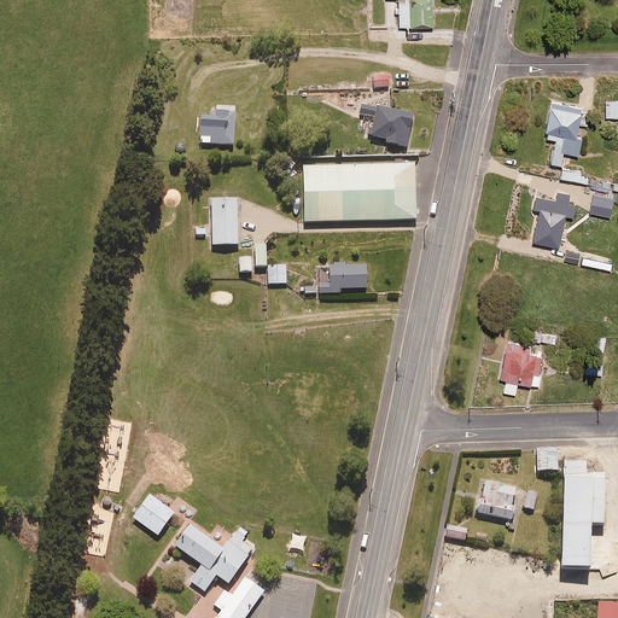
[(398,0),(400,3),(395,3),(396,13),(400,13),(401,25),(433,24),(432,0),(398,0)]
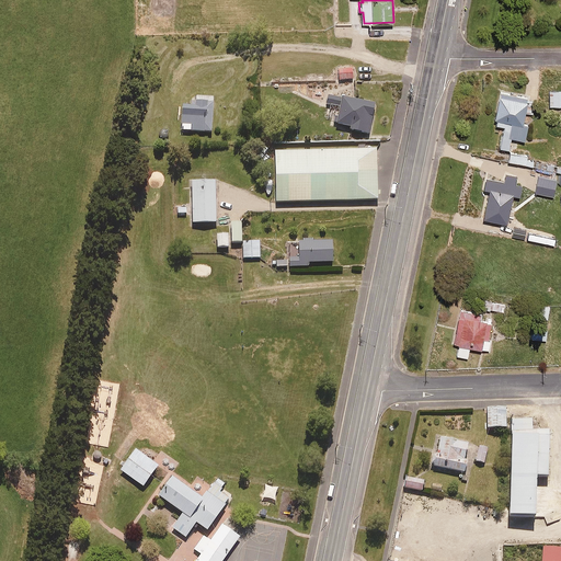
[(352,24),(338,24),(338,35),(351,35),(352,24)]
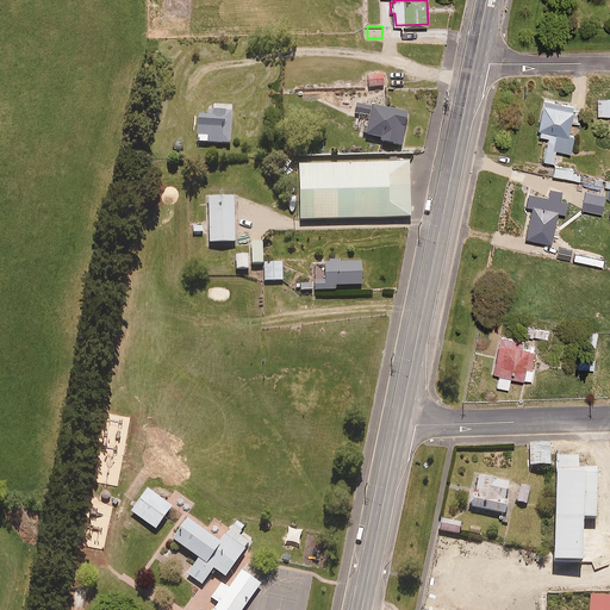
[(384,86),(383,74),(368,75),(368,87),(384,86)]
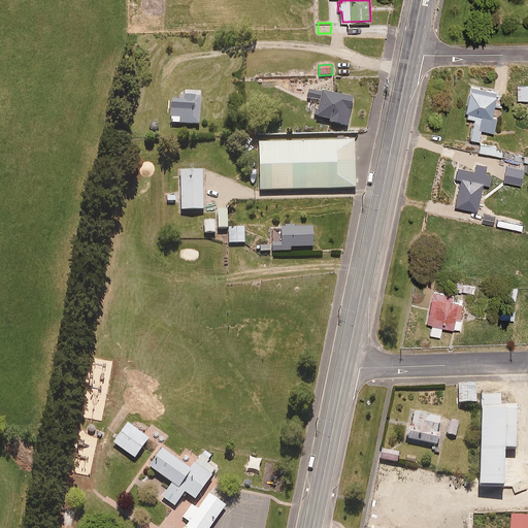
[(527,85),(518,85),(518,99),(527,98),(527,85)]
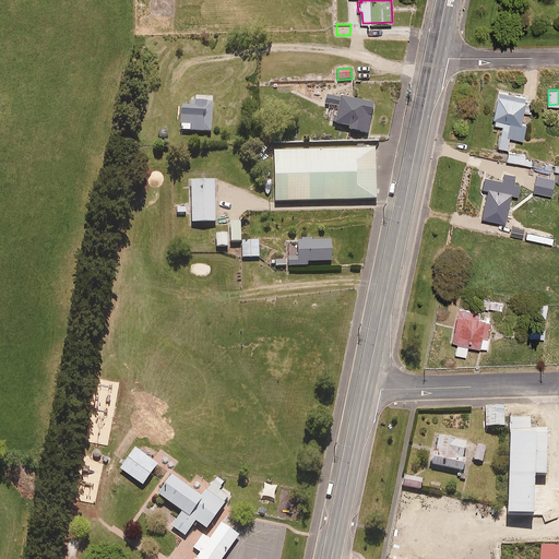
[(373,102),(326,94),(325,103),(333,105),(330,122),(349,126),(349,129),(368,132),(373,102)]
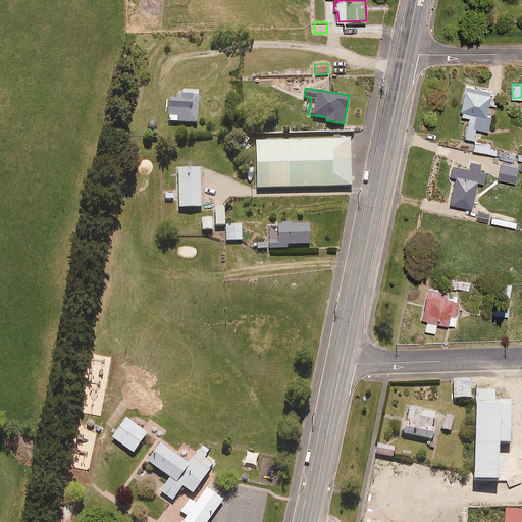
[(490,93),(466,88),(461,115),(469,116),(466,137),(474,138),(476,126),(488,128),(491,114),(487,113),(490,93)]
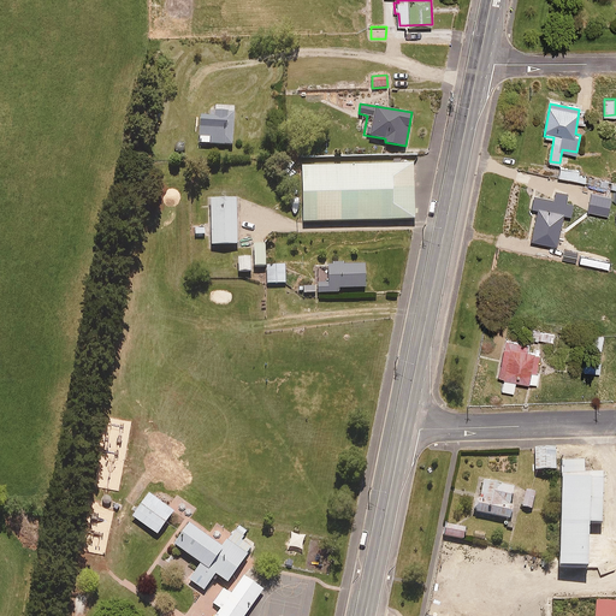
[(200,124),(195,124),(195,135),(200,135),(199,142),(232,144),(235,106),(218,105),(217,114),(201,114),(200,124)]
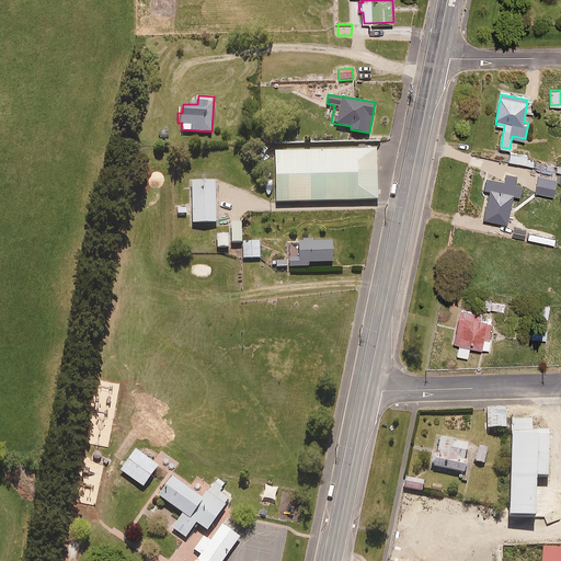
[(378,198),(377,148),(275,150),(277,201),(378,198)]
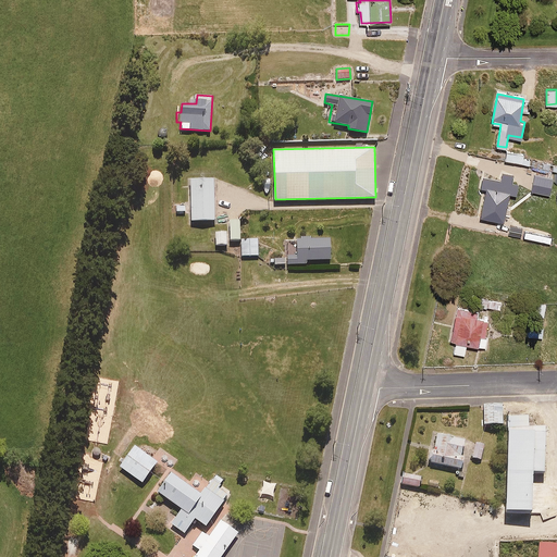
[(514,174),(502,171),(499,178),(483,175),(481,185),(487,186),(481,215),(504,220),(509,192),(517,194),(519,183),(512,181),(514,174)]
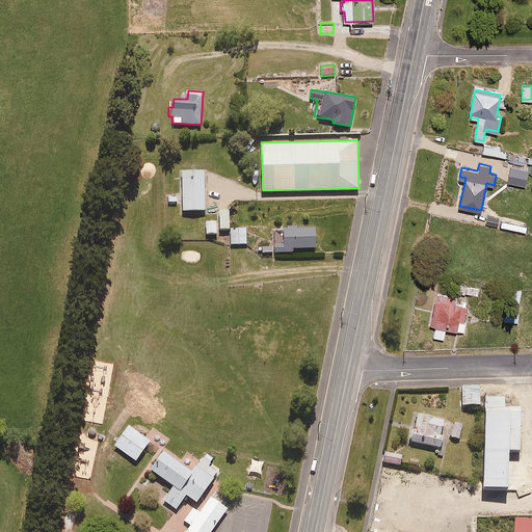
[(204,173),(181,173),(182,213),(205,212),(204,173)]
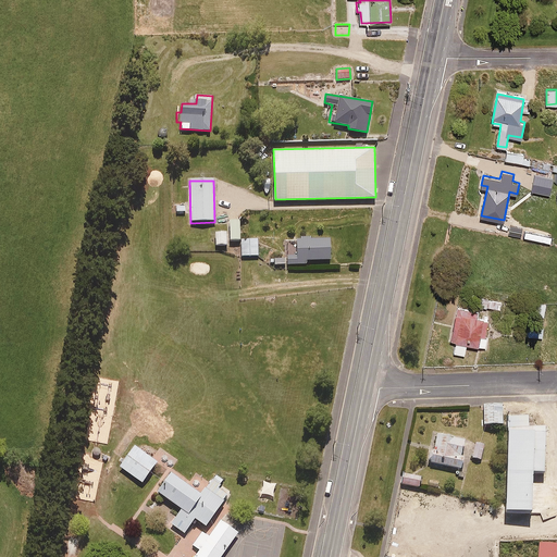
[(227,232),(218,232),(219,246),(227,245),(227,232)]
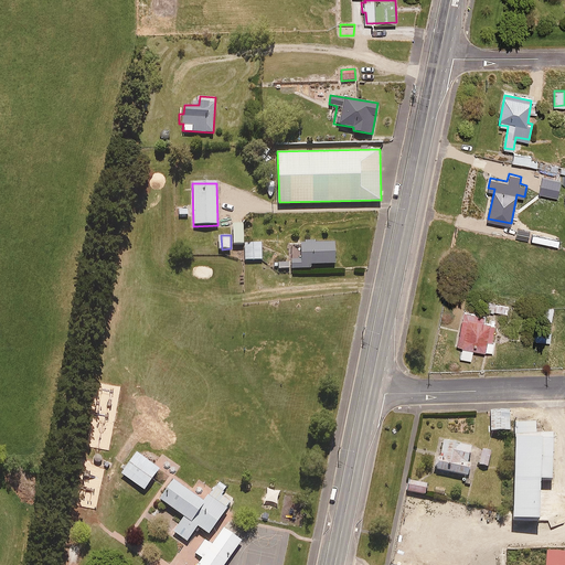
[(301,242),(301,244),(289,244),(289,260),(283,260),(283,267),(311,267),(311,263),(334,263),(334,242),(301,242)]
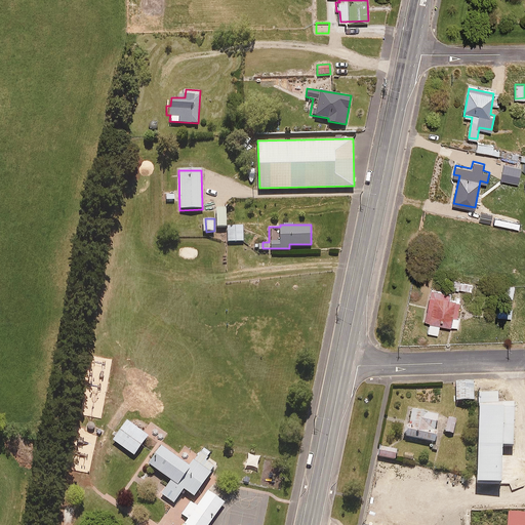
[(515,286),(508,285),(507,296),(513,297),(515,286)]
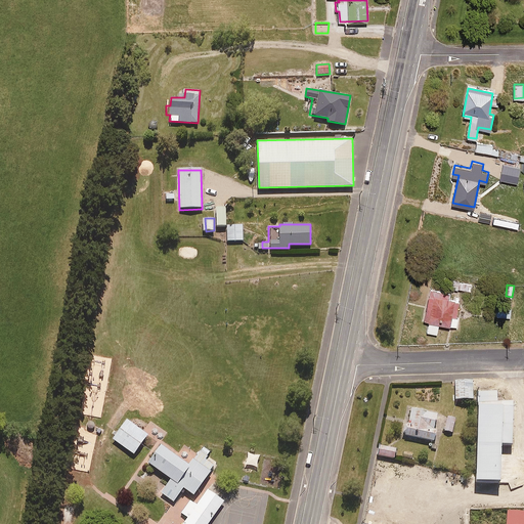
[(450,292),(430,288),(424,318),(429,320),(427,331),(437,333),(439,322),(456,325),(459,317),(456,316),(460,299),(449,297),(450,292)]
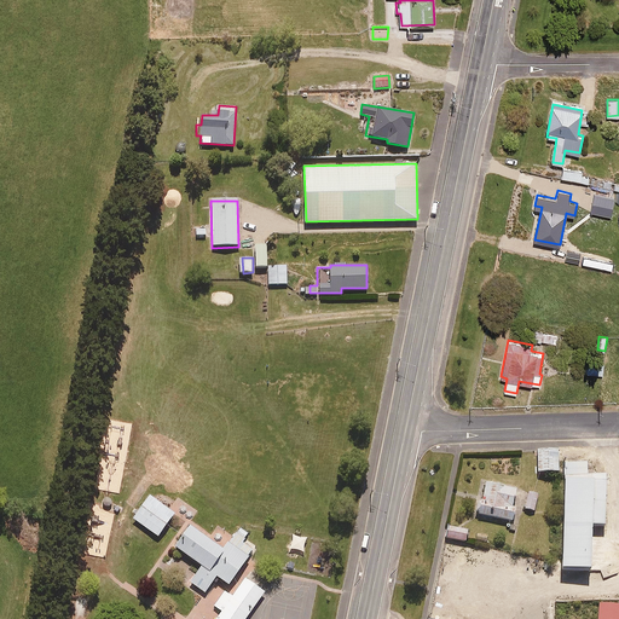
[(603,362),(586,360),(586,372),(603,374),(603,362)]
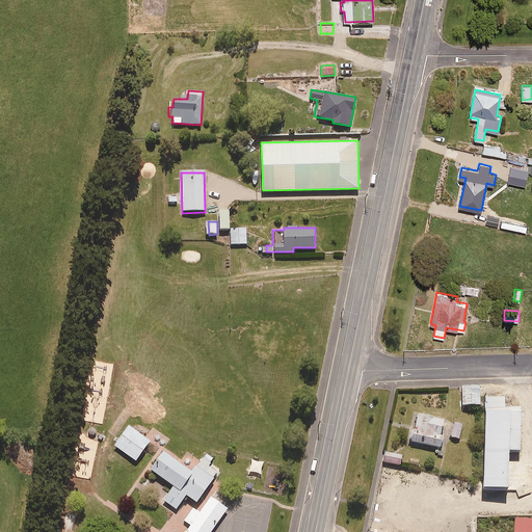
[(480,386),(462,386),(462,405),(480,404),(480,386)]
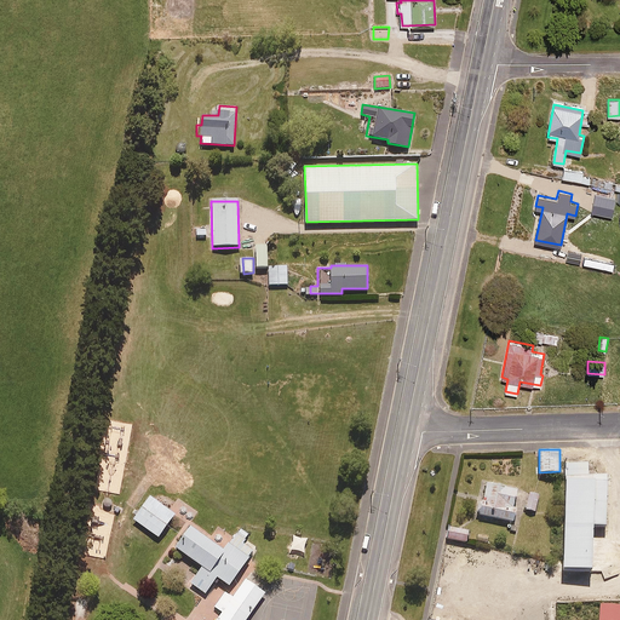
[(566,466),(566,478),(563,574),(592,575),(593,529),(607,530),(608,476),(590,476),(589,465),(566,466)]
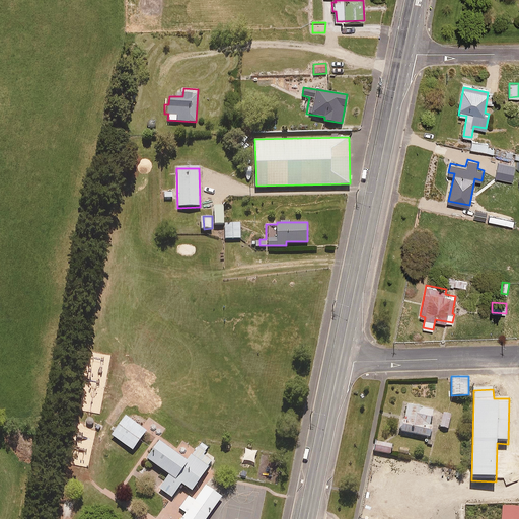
[(433,410),(409,403),(404,420),(401,420),(399,430),(430,437),(432,425),(430,425),(433,410)]
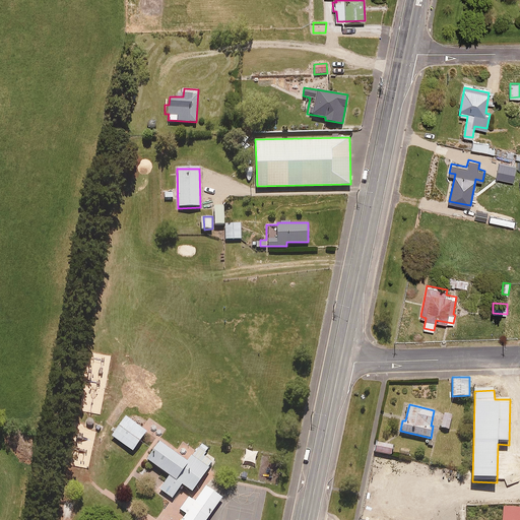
[(452,414),(444,413),(441,427),(449,429),(452,414)]
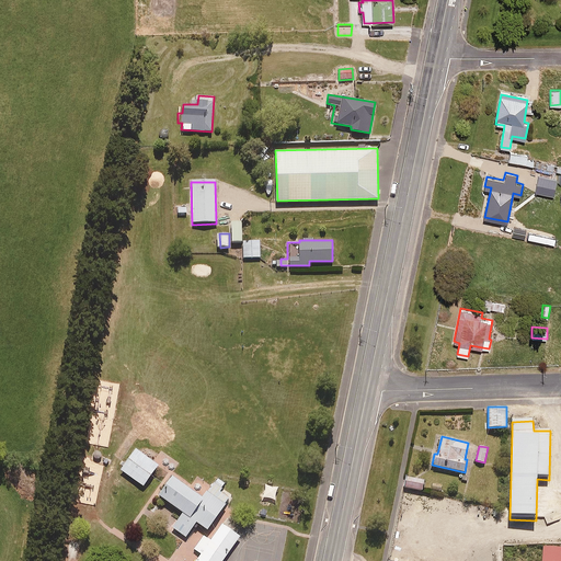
[(159,467),(135,450),(119,471),(142,489),(159,467)]
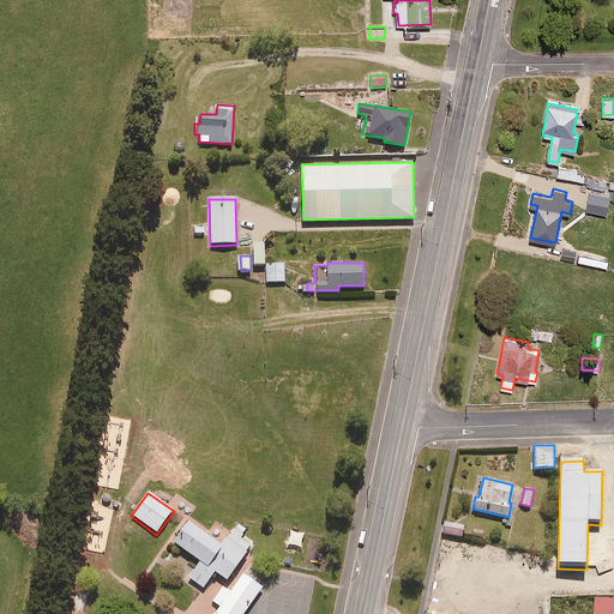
[(464,525),(446,522),(444,533),(462,537),(464,525)]
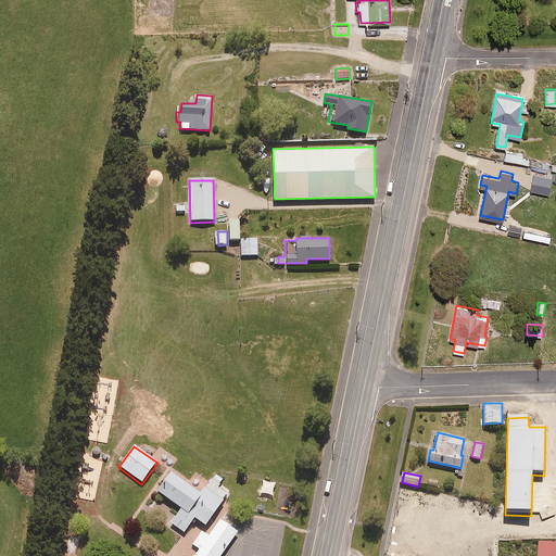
[(200,495),(171,474),(155,494),(179,512),(169,525),(184,534),(194,520),(205,529),(224,503),(222,502),(227,495),(217,489),(223,481),(215,475),(200,495)]
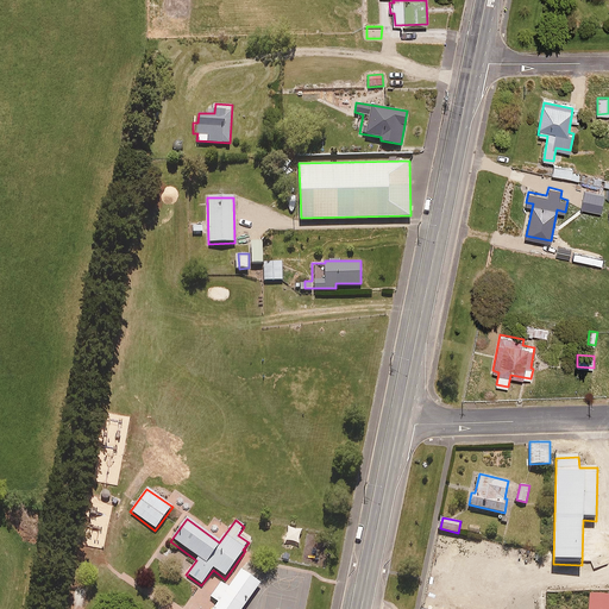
[(243,608),(261,585),(242,571),(228,589),(221,583),(211,598),(218,604),(213,608),(243,608)]
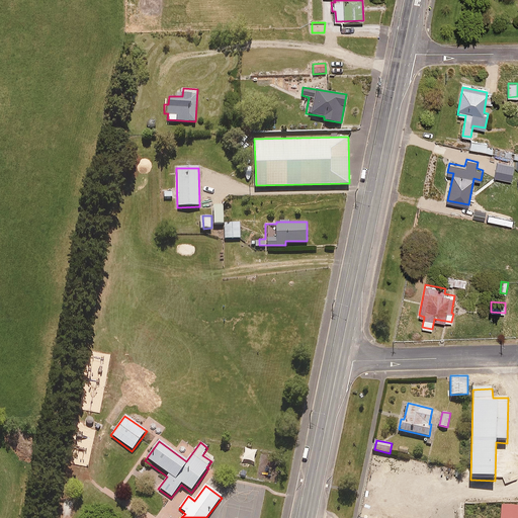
[(517,517),(517,505),(502,504),(501,517),(517,517)]
